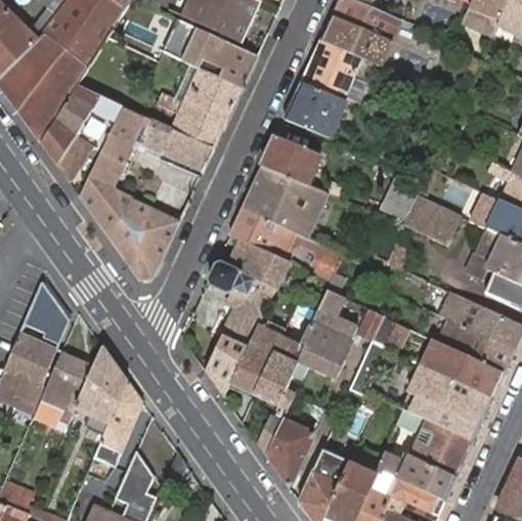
[(0,85),(40,141),(76,83),(102,40),(110,29),(125,4),(126,4),(129,0),(39,0),(49,7),(36,23),(32,35),(0,3),(0,85)]
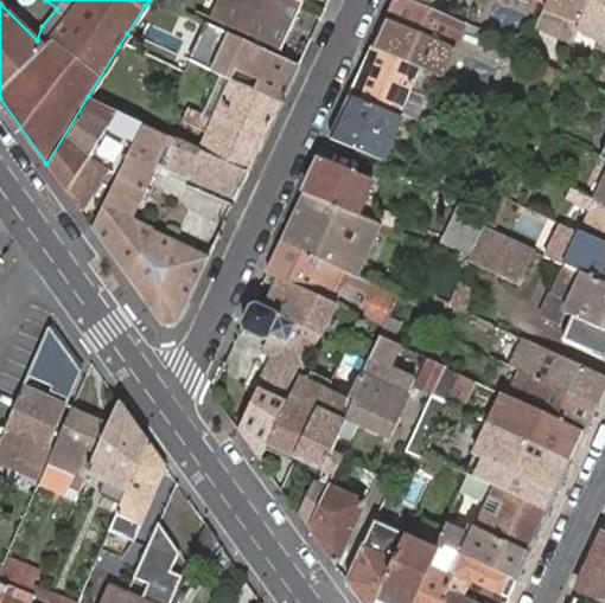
[(180,10),(185,0),(164,0),(163,1),(180,10)]
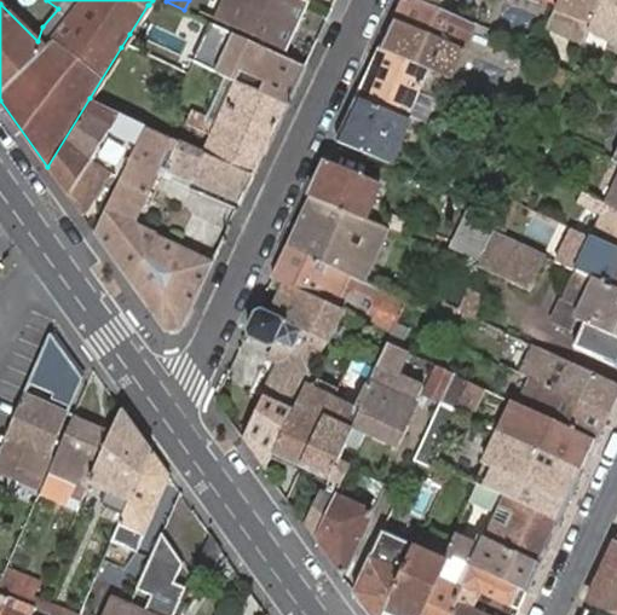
[(234,0),(228,13),(218,10),(214,17),(283,48),(306,0),(234,0)]
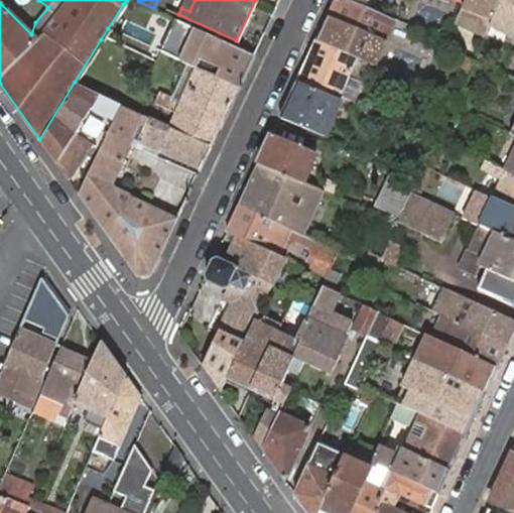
[(185,0),(181,8),(189,11),(195,0),(185,0)]
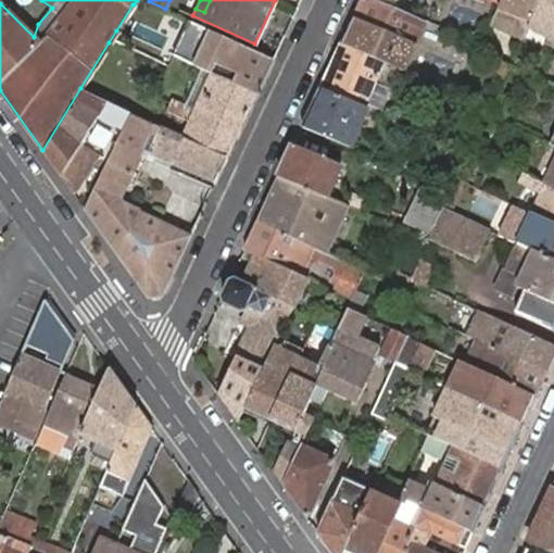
[(339,41),(398,66),(408,41),(413,42),(423,22),(370,0),(359,0),(351,15),(339,41)]
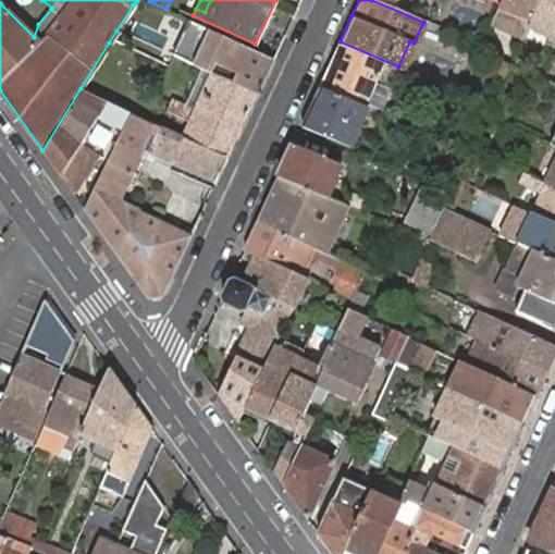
[(527,27),(539,0),(500,0),(490,20),(522,36),(527,27)]
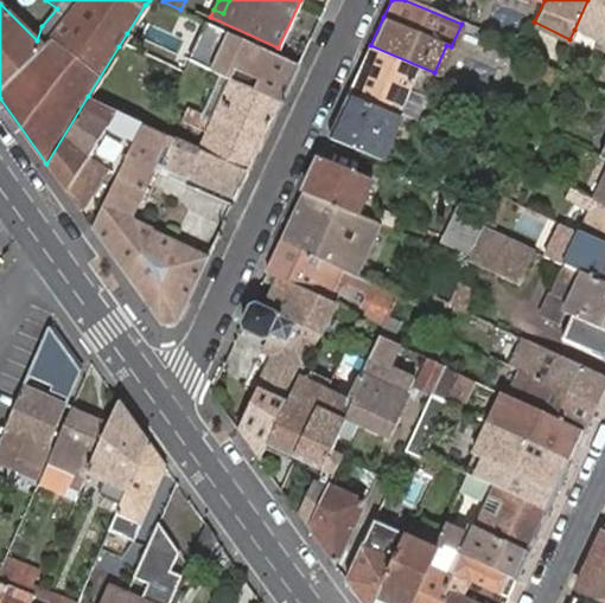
[(587,0),(574,30),(596,40),(593,44),(604,50),(604,0),(587,0)]
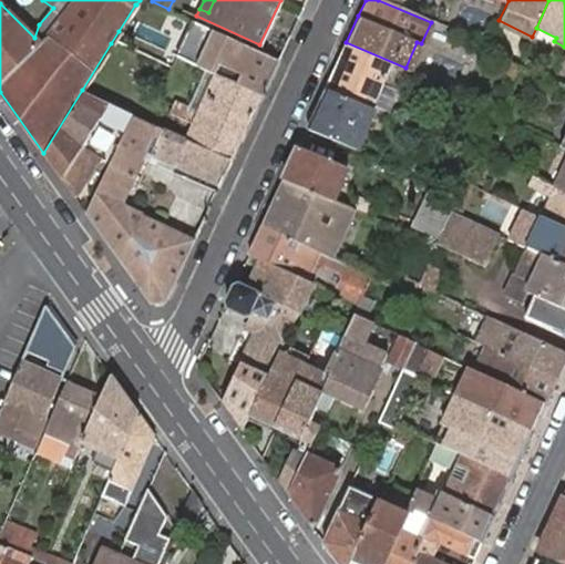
[(277,59),(217,32),(202,67),(205,68),(262,92),(277,59)]
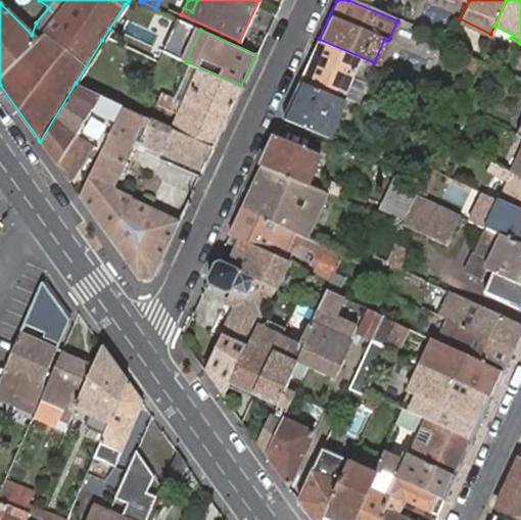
[(366,82),(374,62),(319,39),(299,81),(343,99),(357,104),(361,95),(346,89),(352,76),(366,82)]
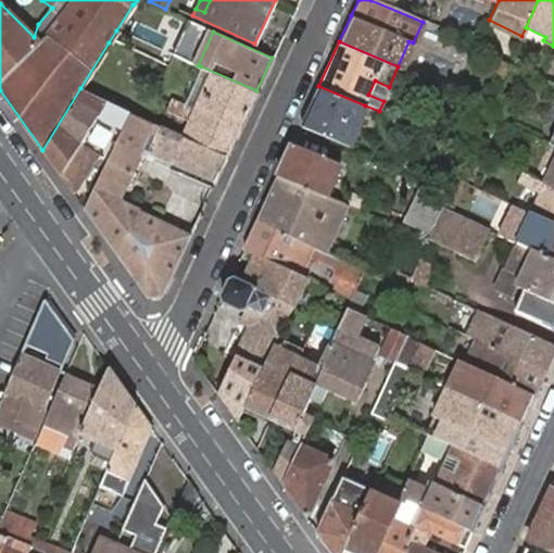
[(490,54),(486,66),(503,73),(508,63),(490,54)]
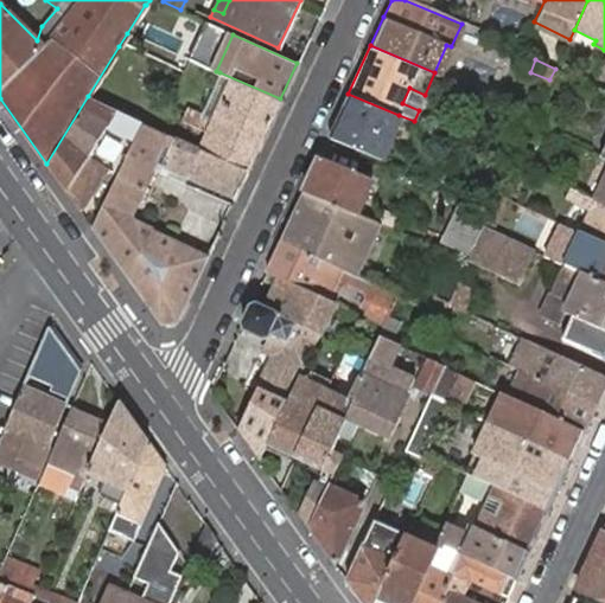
[(567,90),(574,76),(559,69),(552,83),(567,90)]
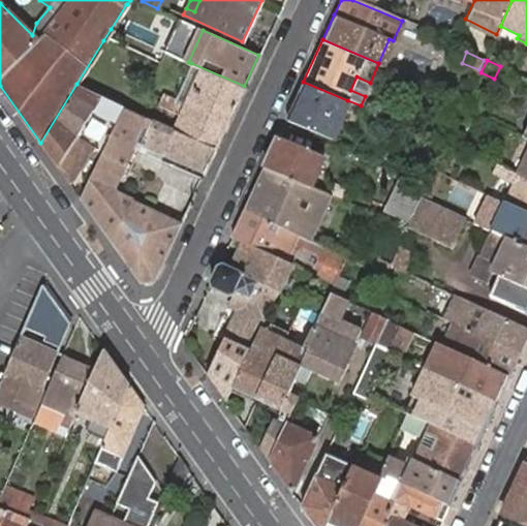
[(161,94),(157,103),(222,132),(244,86),(191,63),(188,70),(198,74),(185,103),(176,99),(161,94)]
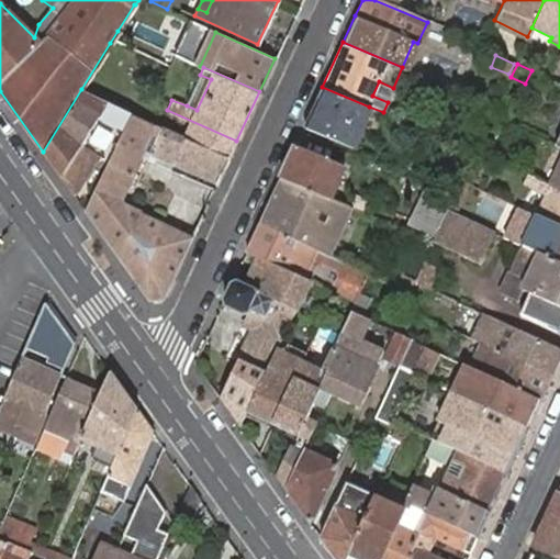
[(200,75),(187,105),(197,110),(211,79),(200,75)]
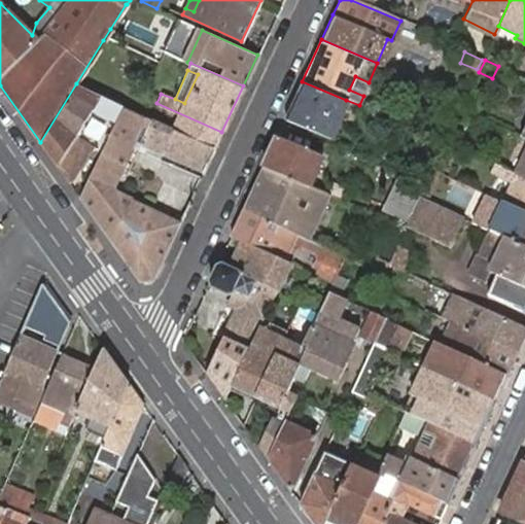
[(349,90),(363,96),(369,82),(355,76),(349,90)]
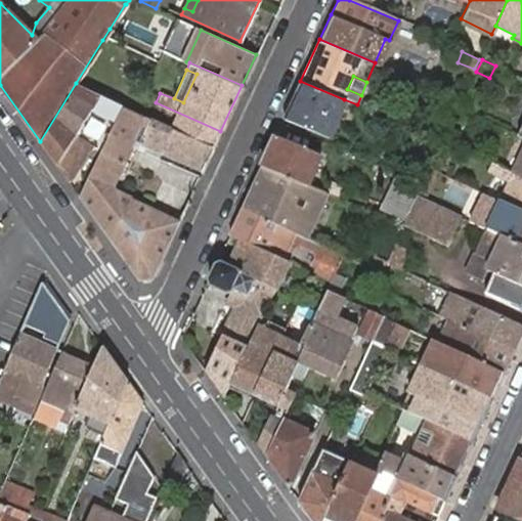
[(300,81),(283,117),(329,137),(344,99),(300,81)]
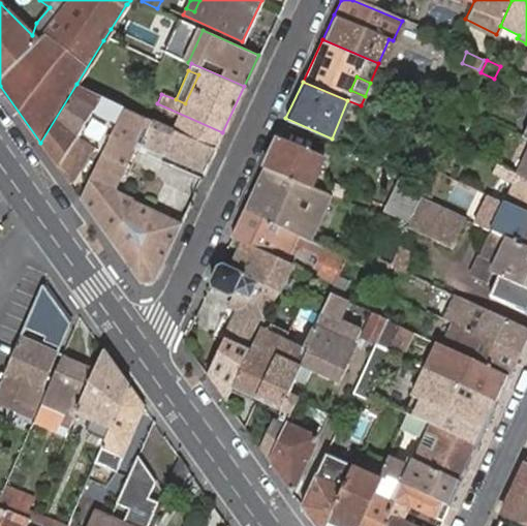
[(88,156),(96,162),(122,107),(123,106),(76,84),(40,143),(68,181),(76,167),(85,155),(88,156)]
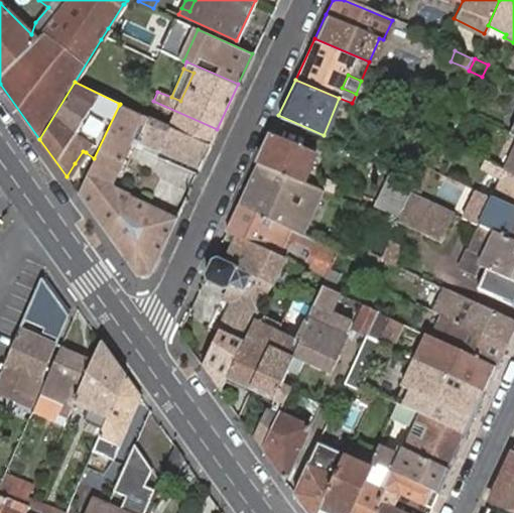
[(153,101),(146,117),(210,144),(217,129),(153,101)]
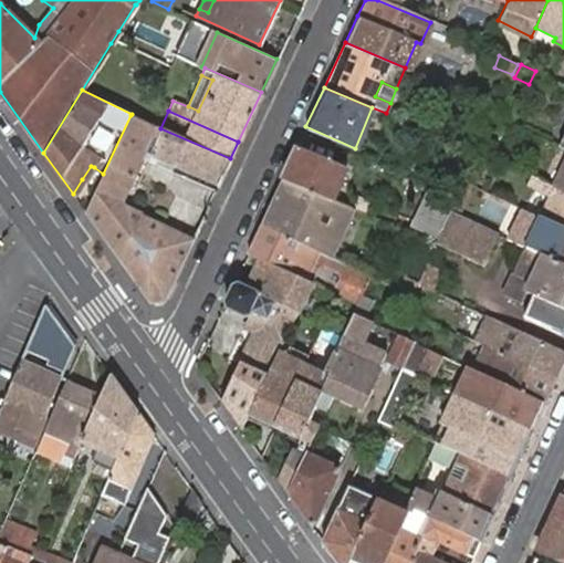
[(103,174),(86,210),(150,301),(164,300),(209,205),(204,204),(196,200),(186,222),(154,209),(155,208),(138,201),(141,196),(132,191),(137,180),(147,159),(155,163),(158,156),(219,183),(230,158),(160,128),(131,115),(103,174)]
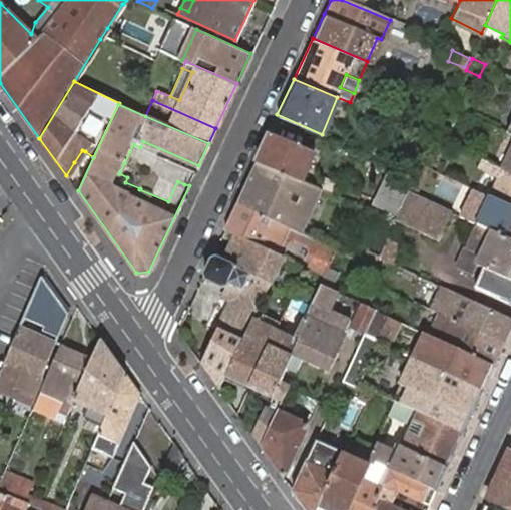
[(458,121),(462,111),(449,106),(444,114),(458,121)]
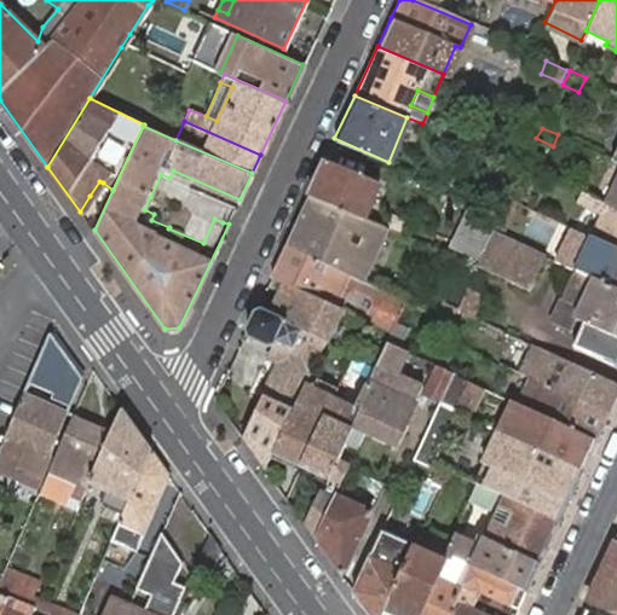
[(324,158),(309,193),(363,216),(378,181),(324,158)]
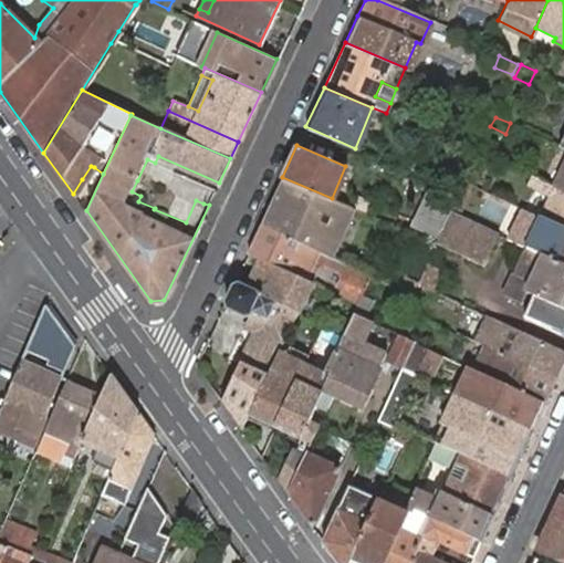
[(563,189),(563,159),(552,184),(563,189)]
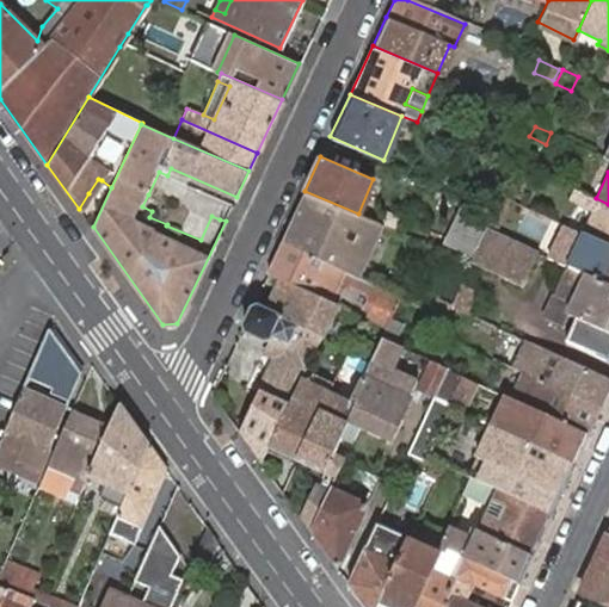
[(192,206),(211,216),(220,220),(227,202),(200,189),(192,206)]
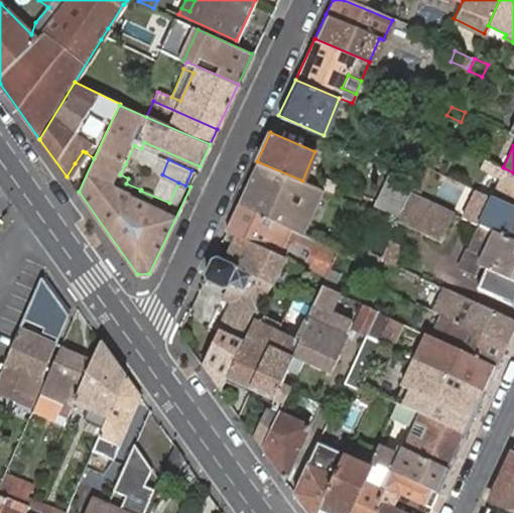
[(513,206),(513,172),(503,167),(486,159),(482,166),(501,176),(492,197),(513,206)]
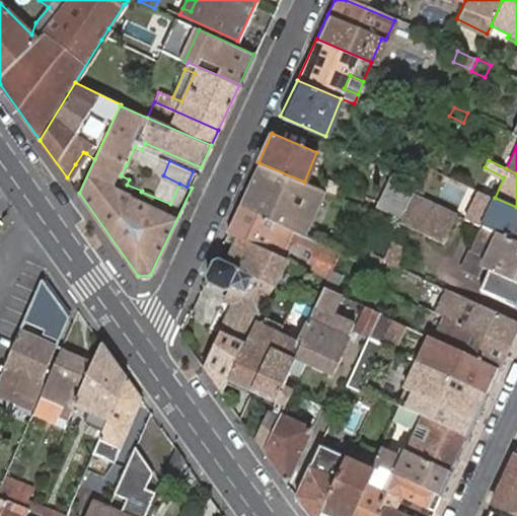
[(322,190),(314,186),(307,183),(304,181),(259,162),(239,205),(287,226),(290,227),(302,234),(322,190)]
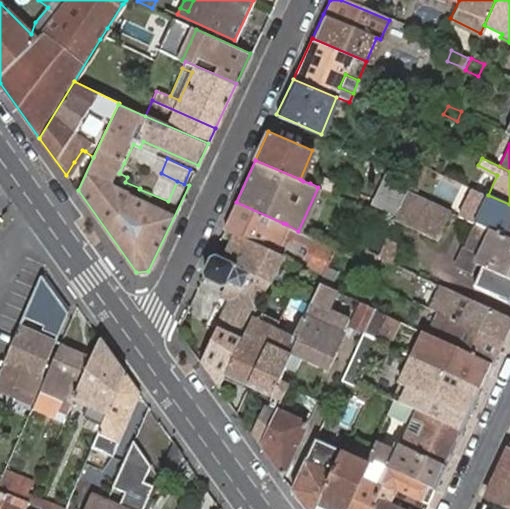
[(396,214),(406,190),(409,183),(386,172),(371,202),(396,214)]
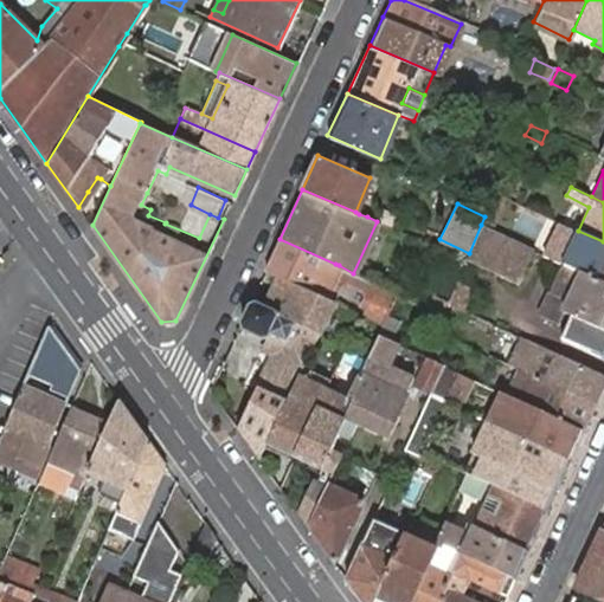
[(481,225),(489,230),(494,219),(486,215),(484,217),(481,225)]
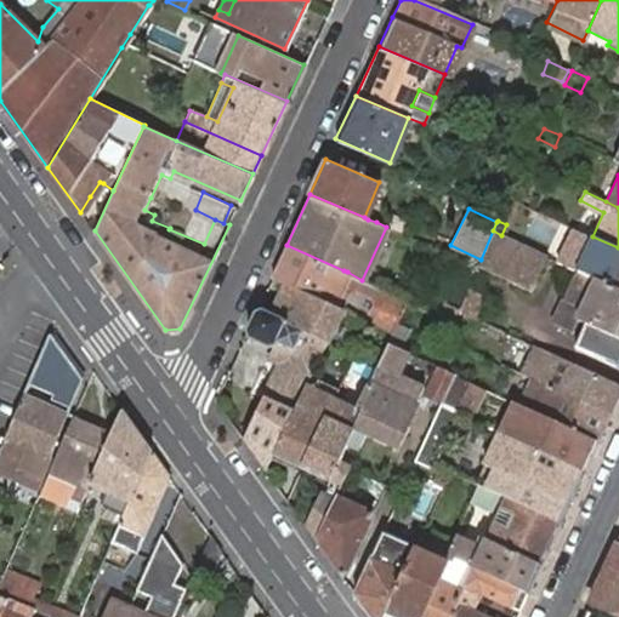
[(529,290),(546,255),(501,235),(493,230),(481,260),(477,266),(478,266),(529,290)]
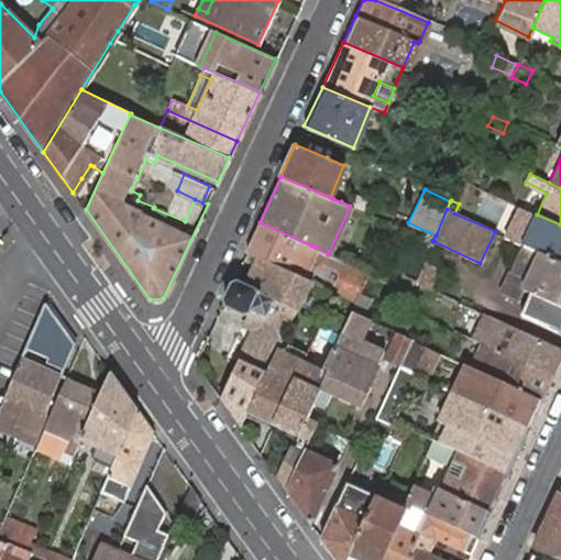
[(560,262),(560,224),(537,215),(523,245),(539,252),(560,262)]
